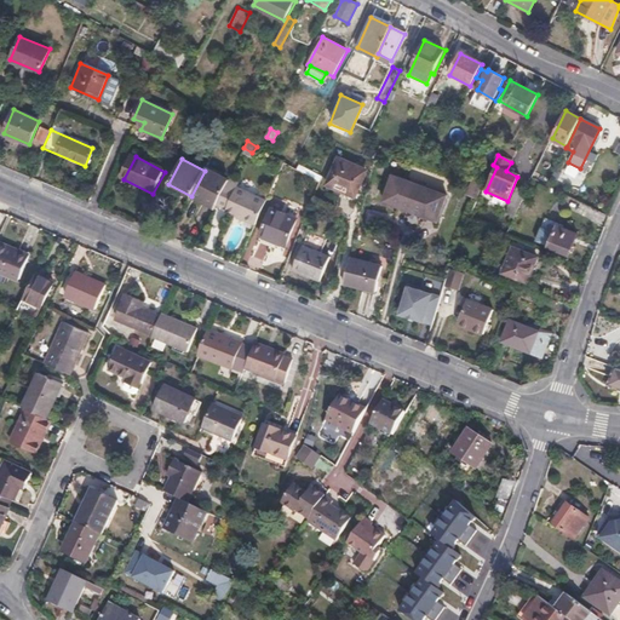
[(365,170),(339,159),(327,184),(350,195),(351,191),(355,194),(361,182),(359,181),(365,170)]
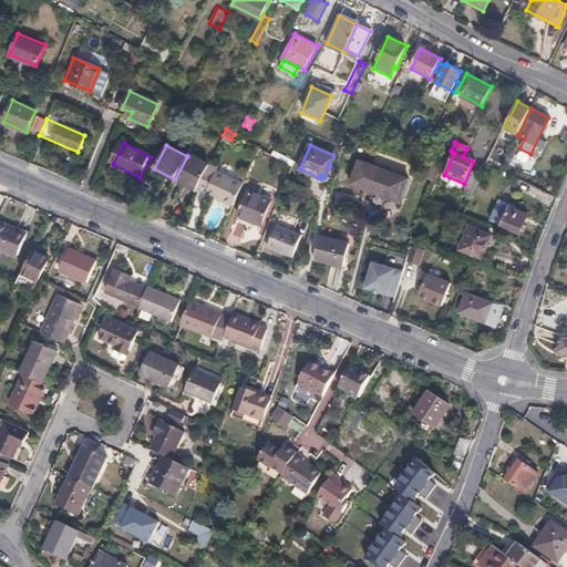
[(210,161),(191,151),(187,156),(175,179),(185,184),(186,182),(197,187),(198,185),(206,167),(209,162),(210,161)]
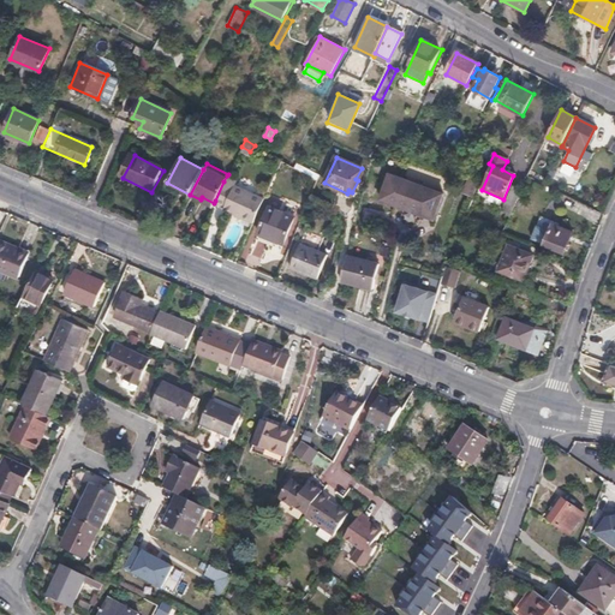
[(443,197),(393,174),(381,199),(431,221),(443,197)]
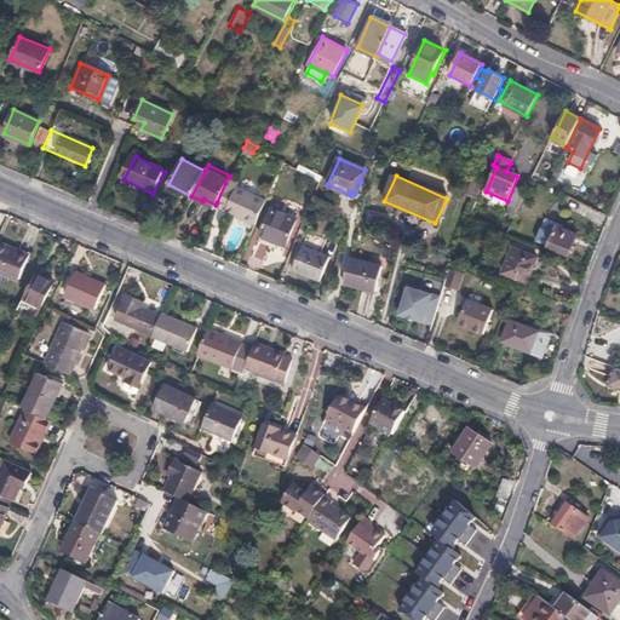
[(234,188),(236,185),(237,182),(229,177),(225,183),(234,188)]
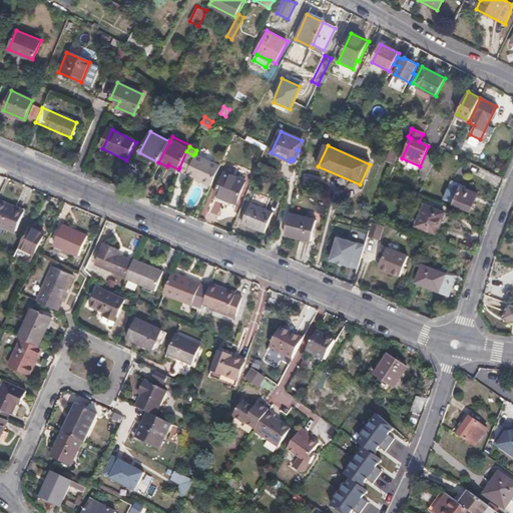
[(210,186),(218,166),(195,153),(193,155),(186,151),(179,167),(186,171),(184,173),(210,186)]
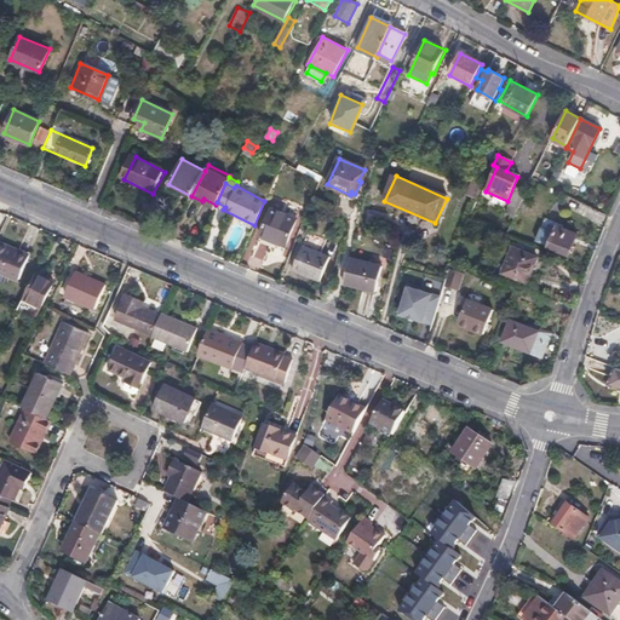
[(296,219),(270,210),(259,237),(285,247),(296,219)]
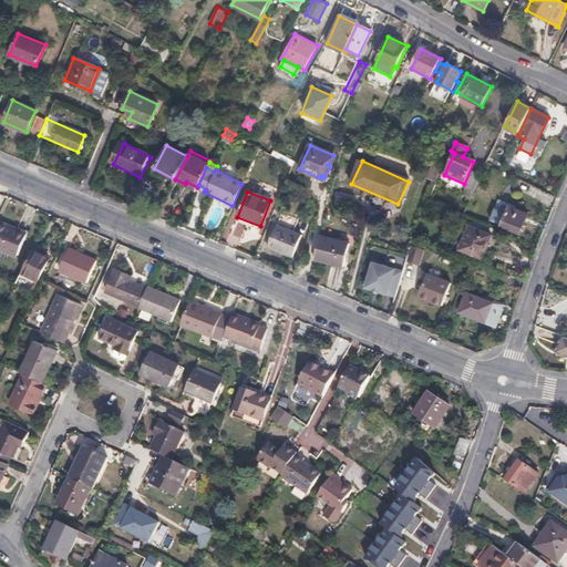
[(339,197),(330,195),(327,208),(337,210),(339,197)]
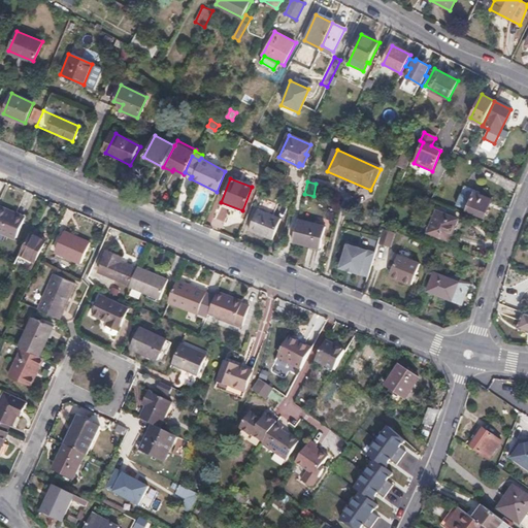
[(492,201),(462,189),(455,205),(484,217),(485,216),(488,216),(490,210),(488,209),(492,201)]
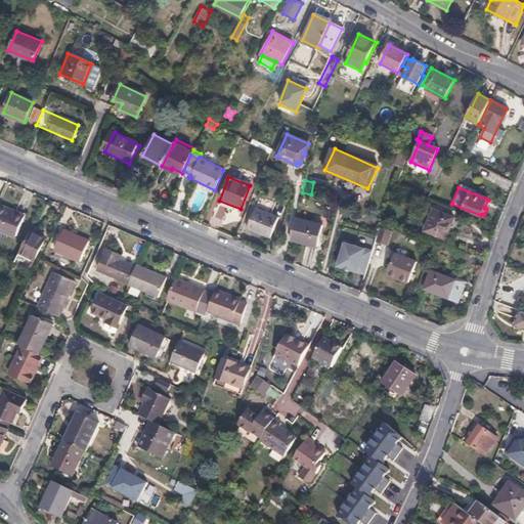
[(220,205),(214,215),(222,220),(227,209),(220,205)]
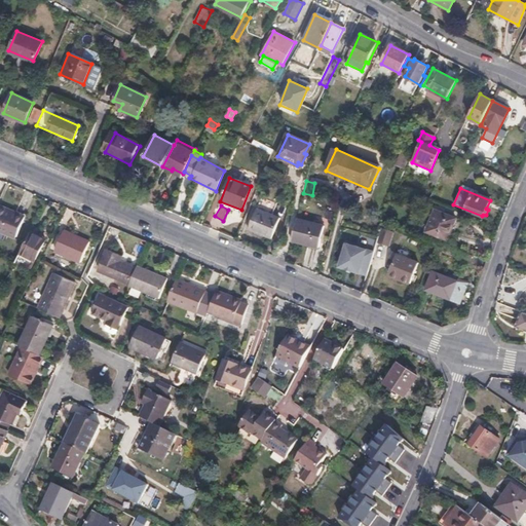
[(22,217),(0,207),(0,230),(13,236),(22,217)]
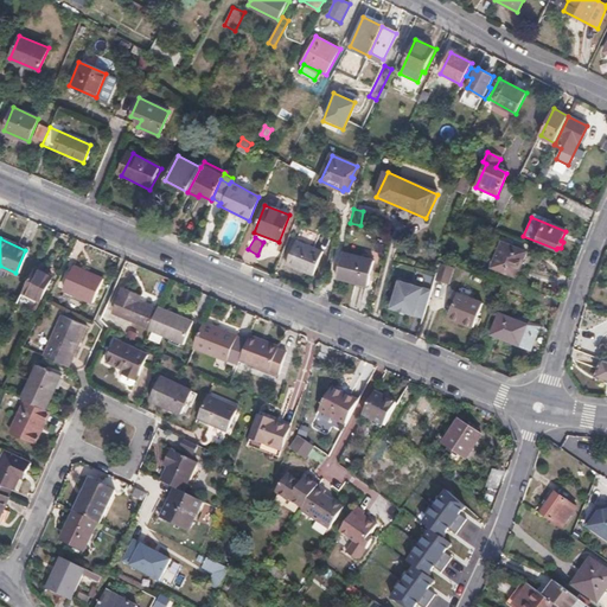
[(323,253),(295,242),(286,266),(313,276),(323,253)]
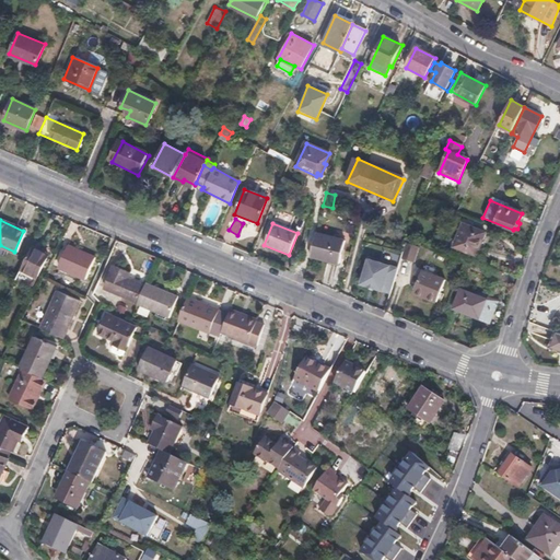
[(485,233),(464,223),(455,245),(477,254),(485,233)]
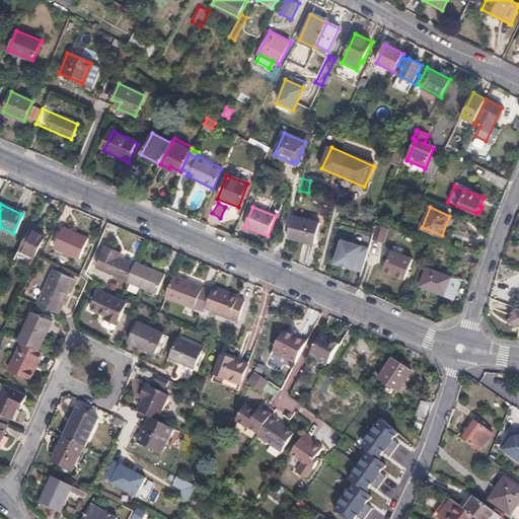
[(292,216),(287,237),(313,244),(319,224),(292,216)]
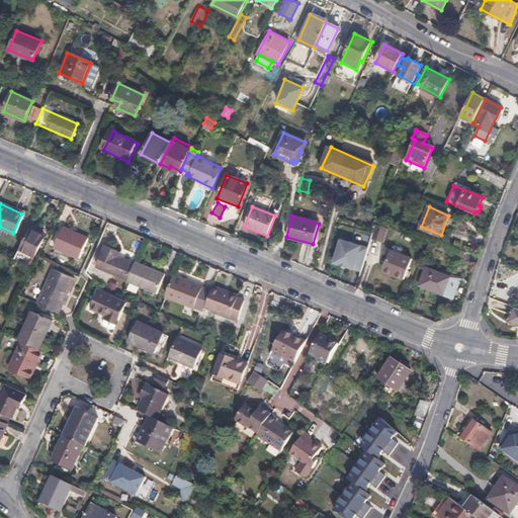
[(49,225),(34,219),(14,259),(28,266),(49,225)]
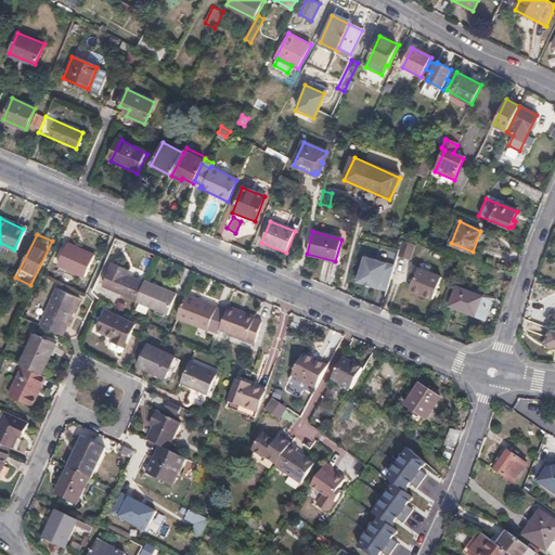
[(411,242),(402,240),(397,255),(405,257),(411,242)]
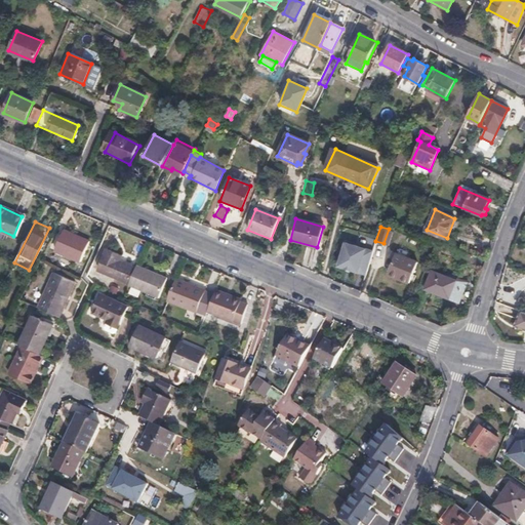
[(393,231),(389,229),(384,243),(389,245),(393,231)]
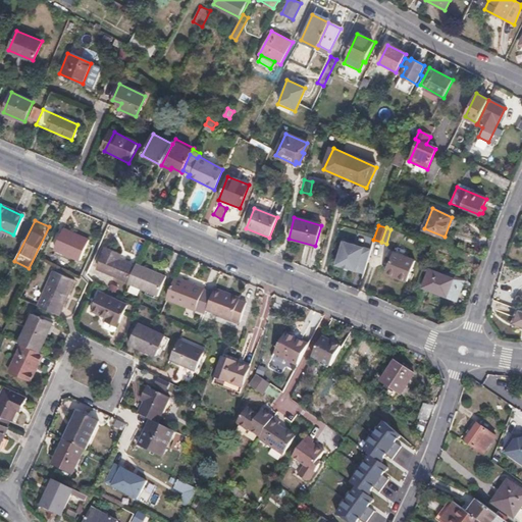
[(89,243),(63,229),(54,249),(79,262),(89,243)]
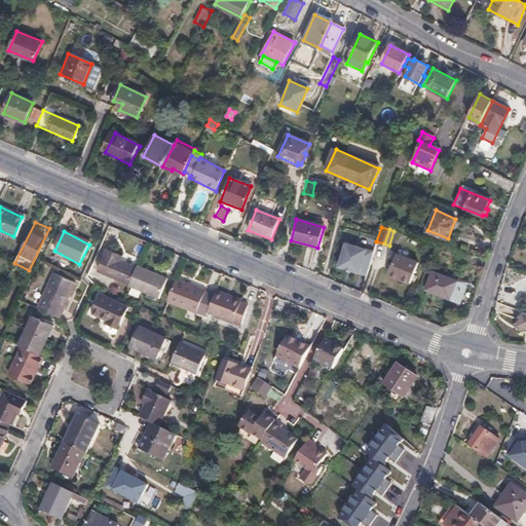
[(373,252),(372,256),(381,259),(385,246),(376,242),(373,252)]
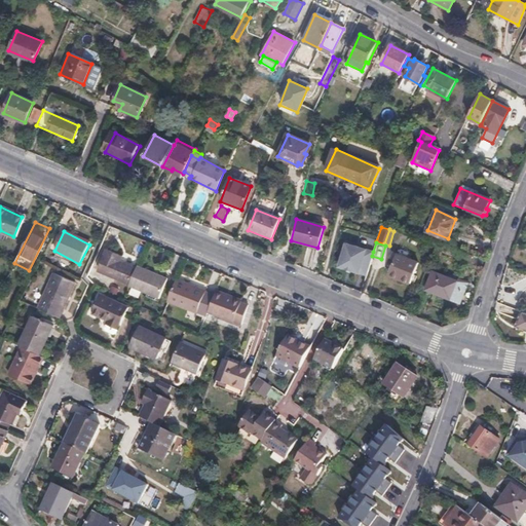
[(372,256),(373,252),(345,243),(338,266),(366,275),(372,256)]
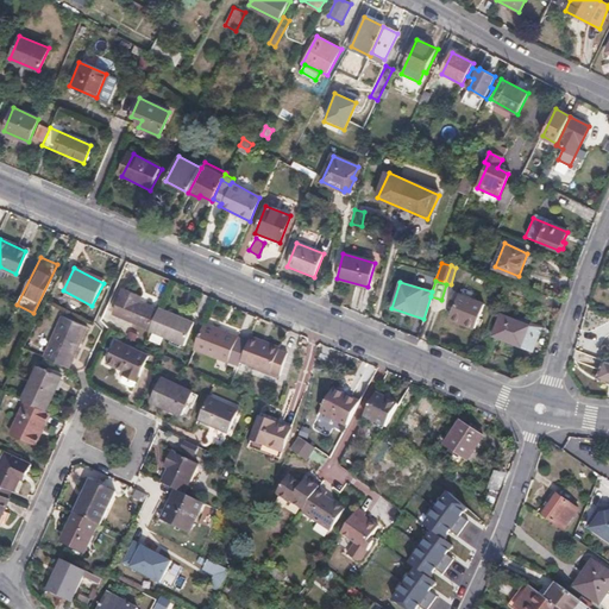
[(150,332),(158,312),(138,303),(140,299),(123,292),(113,315),(150,332)]
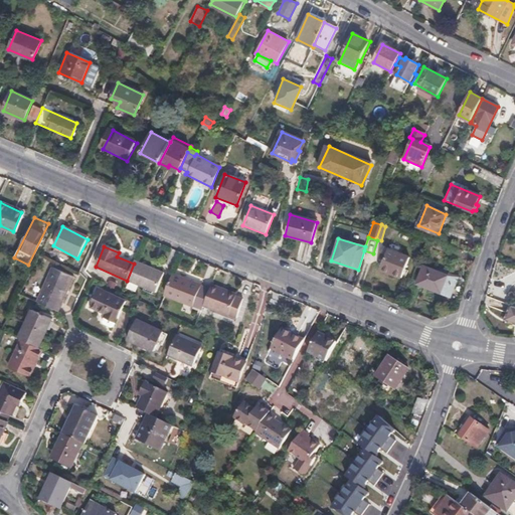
[(409,258),(388,248),(379,269),(401,278),(409,258)]
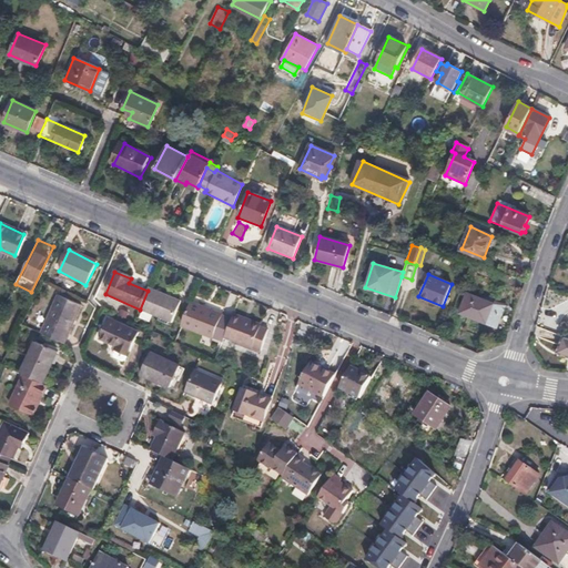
[(181,301),(149,287),(148,291),(140,310),(139,312),(170,325),(181,301)]
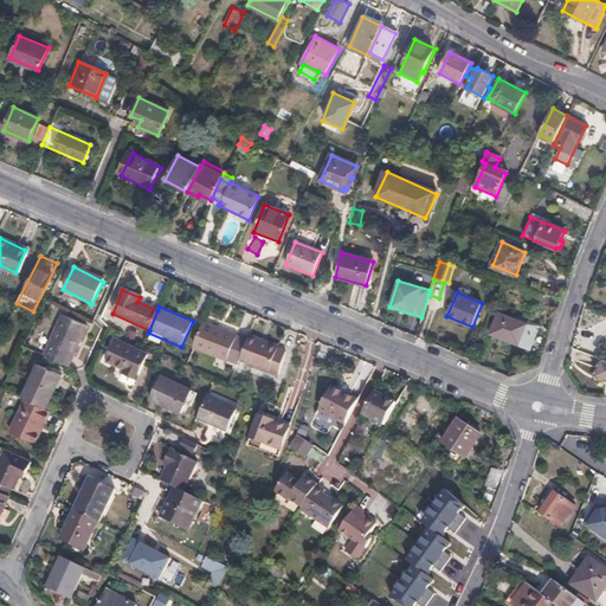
[(539,329),(498,313),(490,334),(532,350),(539,329)]
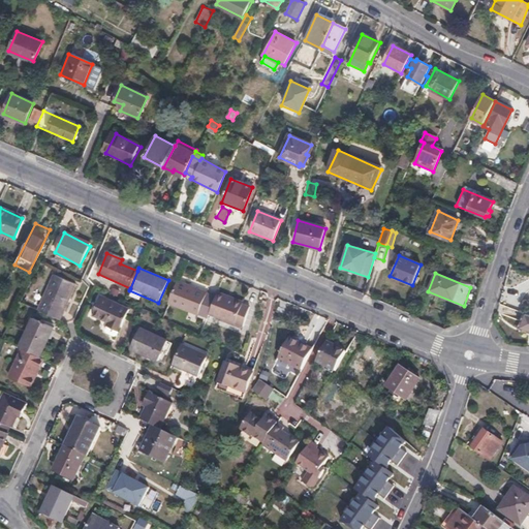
[(54,275),(37,311),(59,321),(74,283),(54,275)]
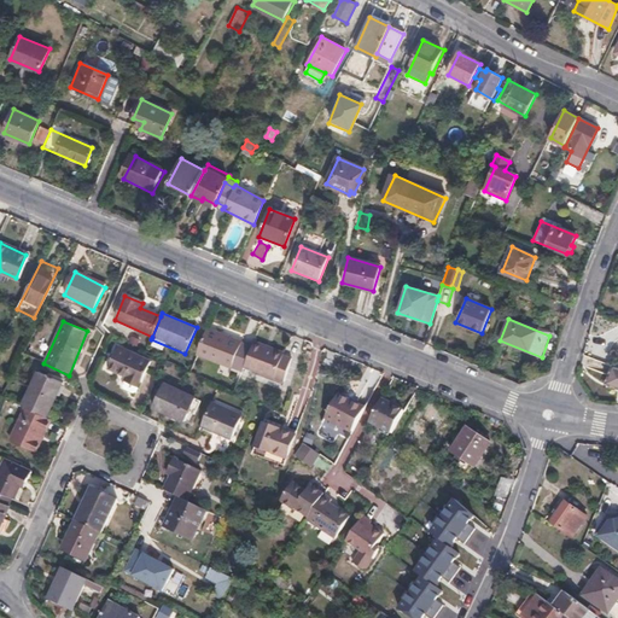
[(251,347),(208,328),(197,354),(242,372),(243,369),(251,347)]
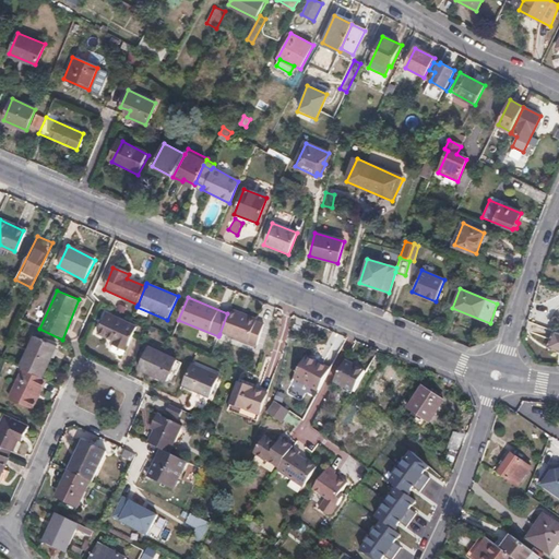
[(229,309),(227,313),(219,334),(256,348),(263,329),(254,325),(256,322),(237,314),(238,312),(229,309)]
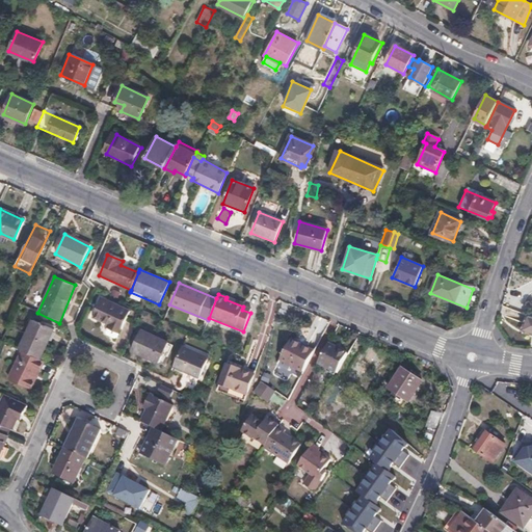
[(130,313),(104,300),(96,318),(112,326),(111,329),(121,334),(130,313)]
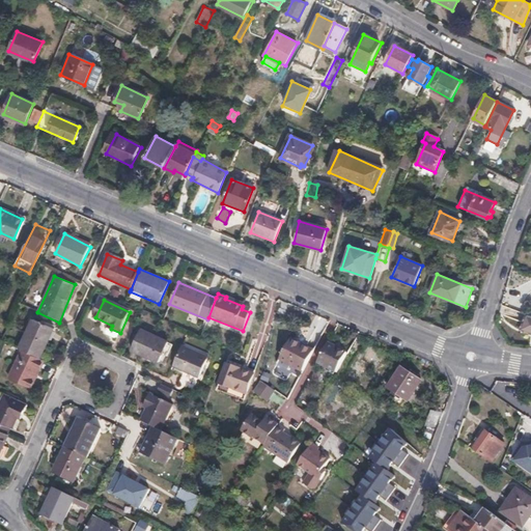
[(530,333),(530,315),(520,311),(513,327),(530,333)]
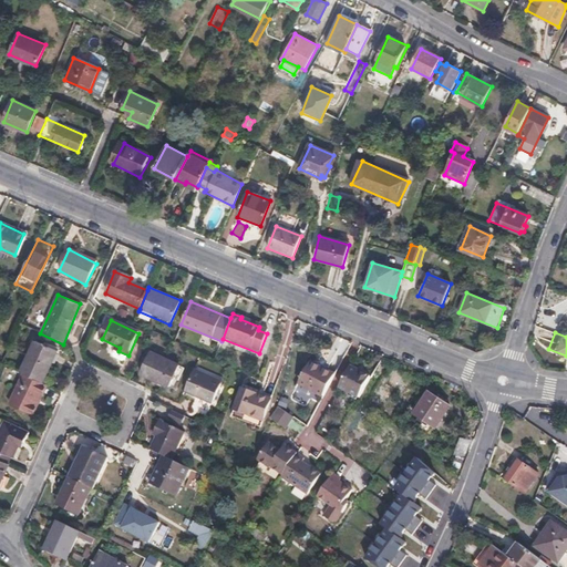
[(35,341),(21,372),(23,374),(41,383),(57,351),(35,341)]
